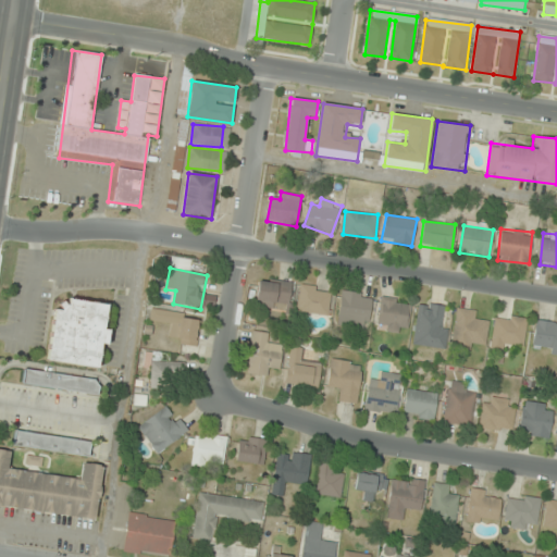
[(289,302),(288,280),(256,282),(258,305),(289,302)]
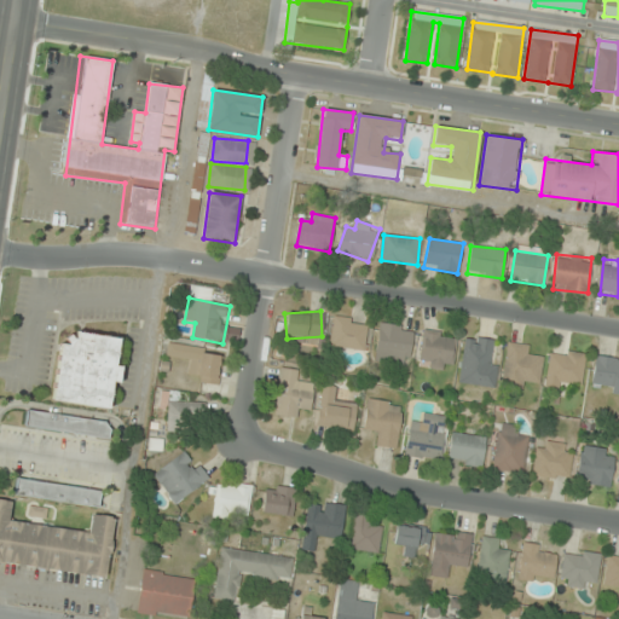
[(331,348),(365,348),(365,319),(331,319),(331,348)]
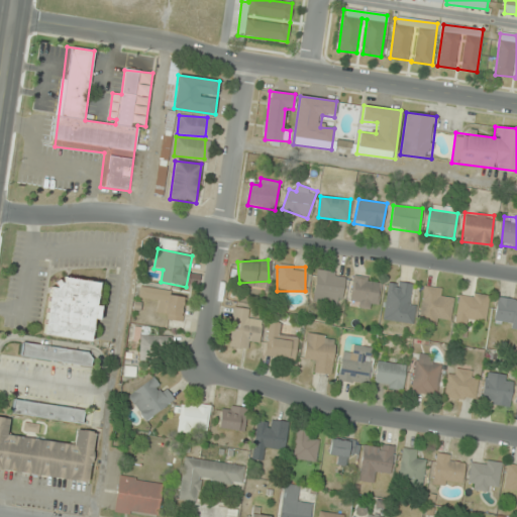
[(313,301),(340,305),(345,274),(317,270),(313,301)]
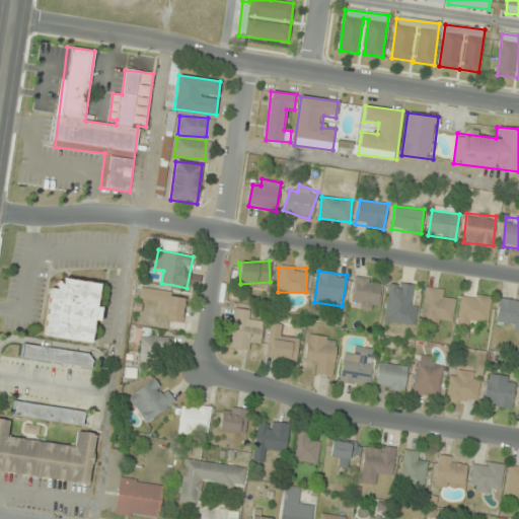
[(381,280),(356,277),(353,307),(378,309),(381,280)]
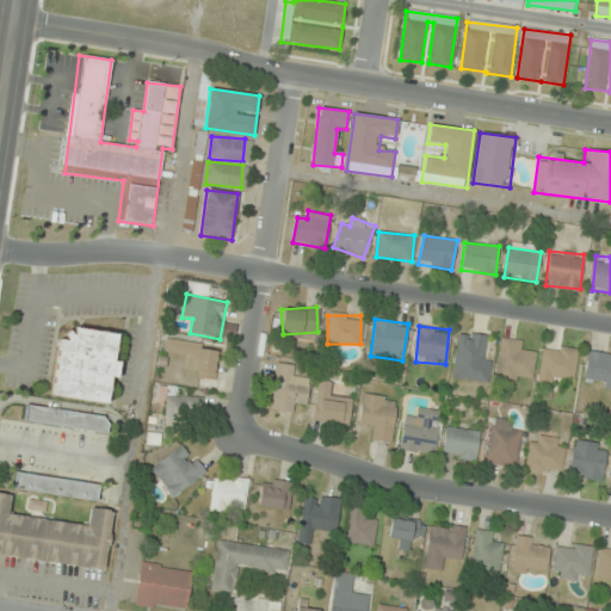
[(51,396),(110,405),(119,333),(75,327),(74,334),(60,333),(51,396)]
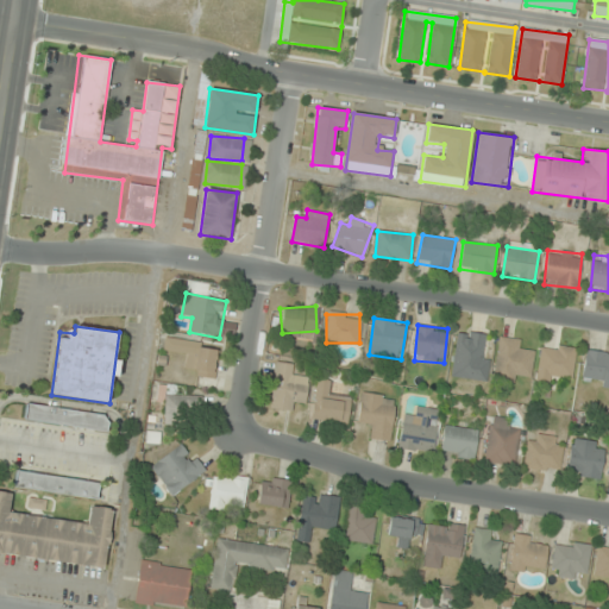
[(481,357),(483,334),(457,331),(451,376),(488,381),(490,358),(481,357)]
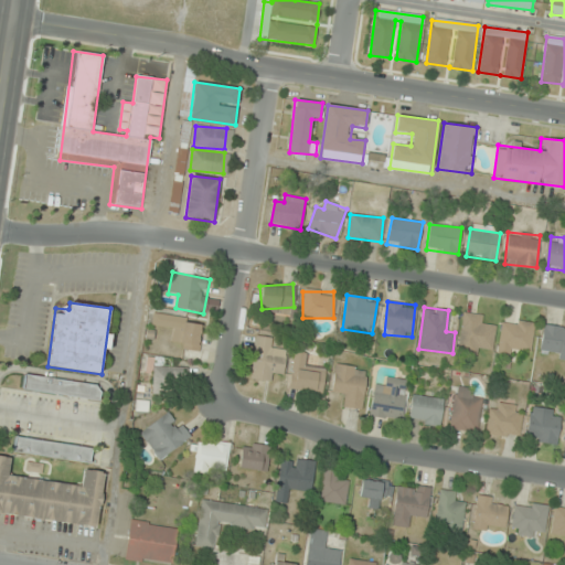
[(458,351),(480,354),(481,347),(491,348),(494,324),(484,323),(486,317),(464,313),(458,351)]
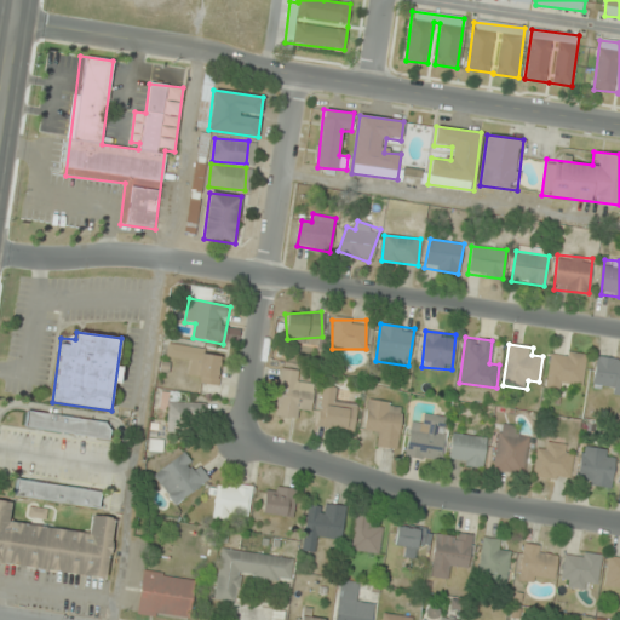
[(223,352),(168,345),(166,357),(190,360),(188,374),(201,375),(200,386),(218,389),(223,352)]
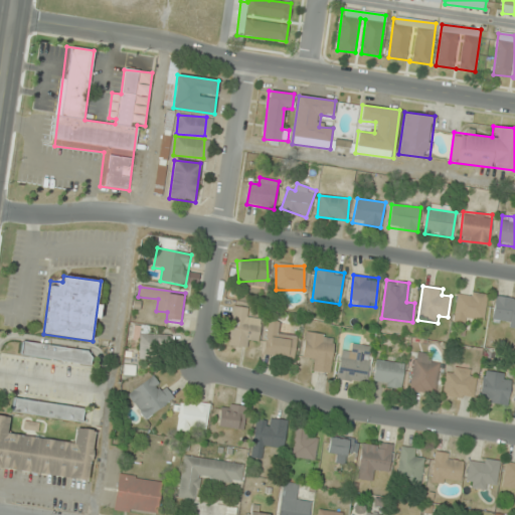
[(487,295),(458,291),(454,321),(483,325),(487,295)]
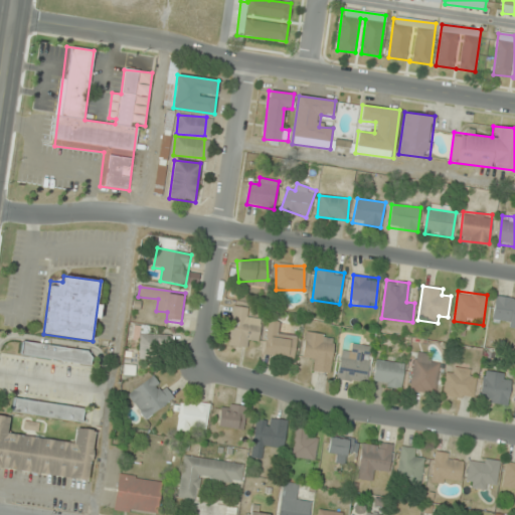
[(514,327),(514,298),(495,296),(492,324),(514,327)]
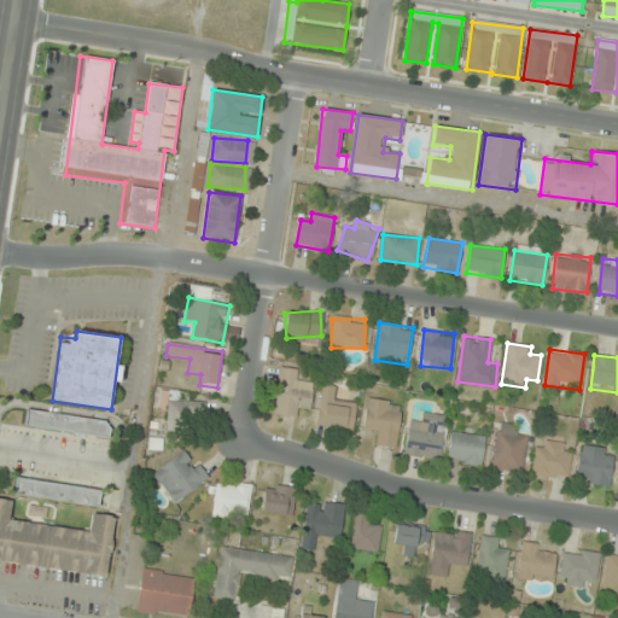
[(297,418),(297,408),(310,409),(313,383),(296,382),(297,369),(279,368),(275,415),(297,418)]
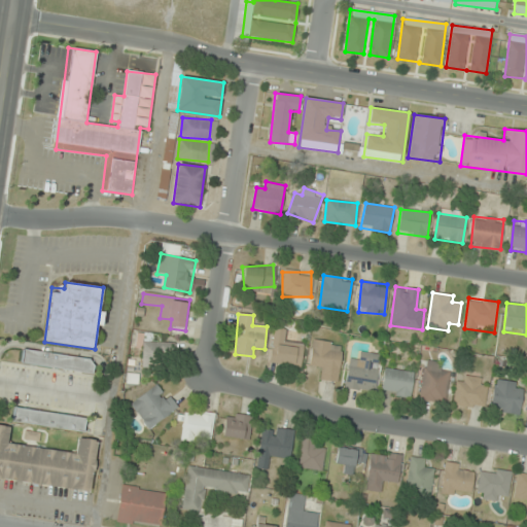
[(285,329),(274,328),(270,361),(301,365),(304,344),(284,342),(285,329)]
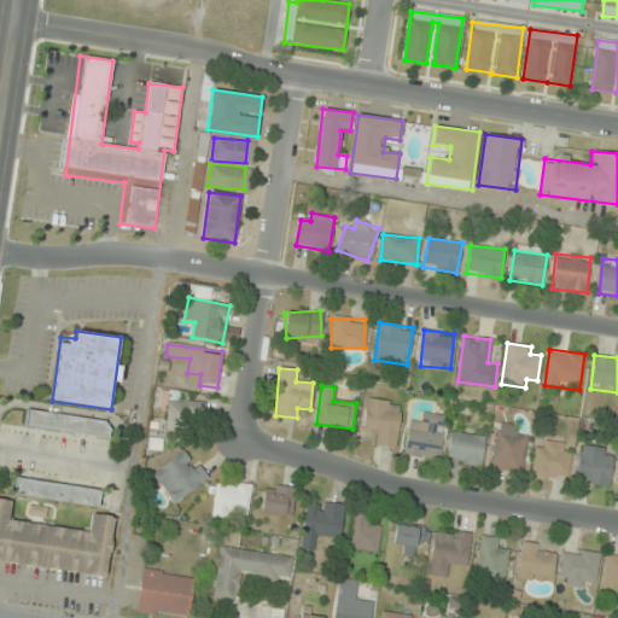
[(168,409),(168,429),(204,429),(204,402),(187,402),(187,391),(161,391),(161,409),(168,409)]
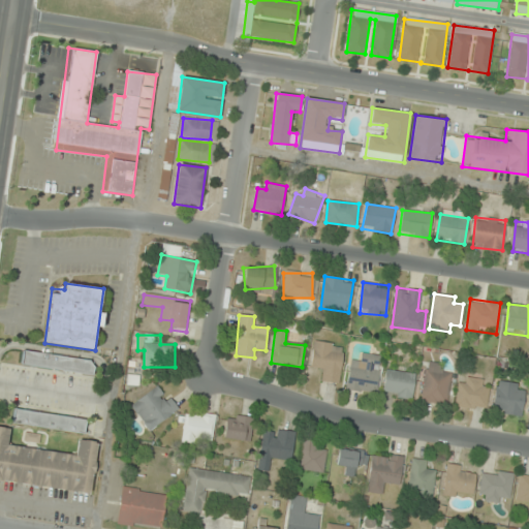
[(311,368),(320,369),(319,380),(339,382),(343,345),(314,341),(311,368)]
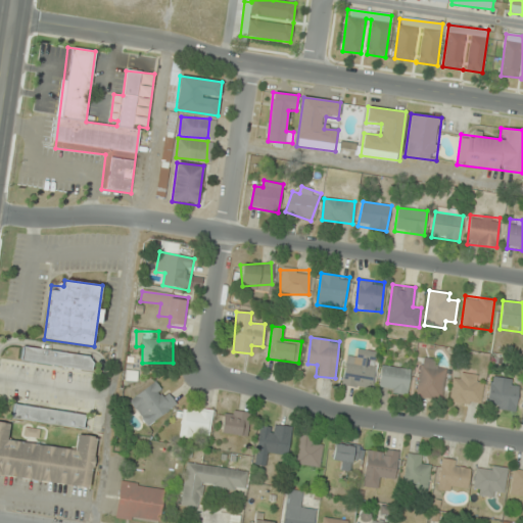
[(20,362),(92,370),(94,355),(21,346),(20,362)]
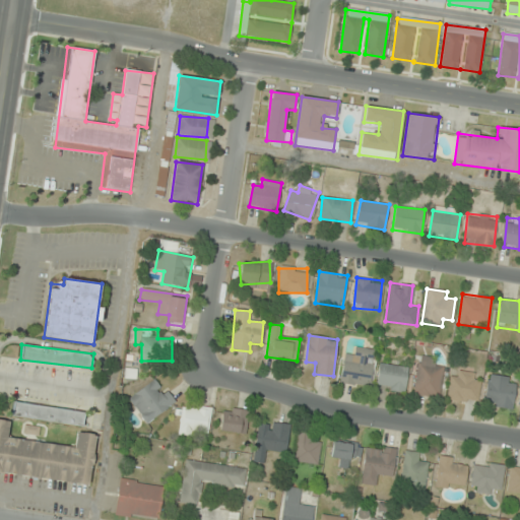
[(371,385),(374,349),(355,347),(354,355),(343,355),(341,383),(371,385)]
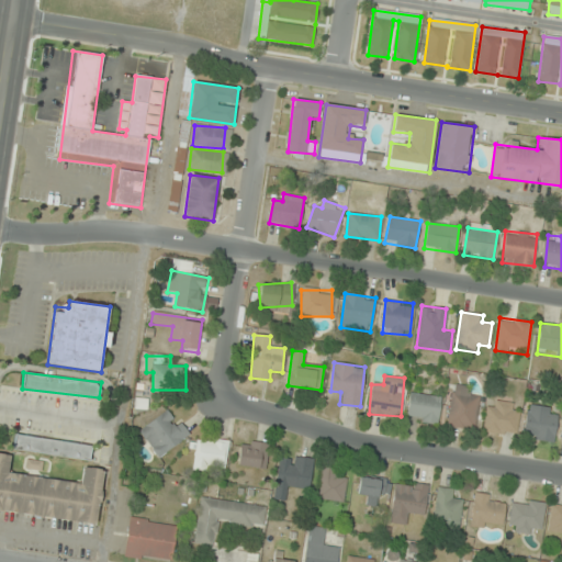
[(479,397),(469,396),(470,386),(452,384),(447,426),(475,430),(479,397)]
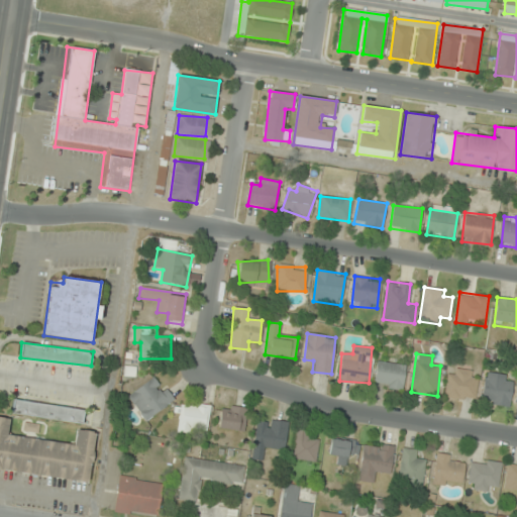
[(374,385),(402,390),(406,366),(379,360),(374,385)]
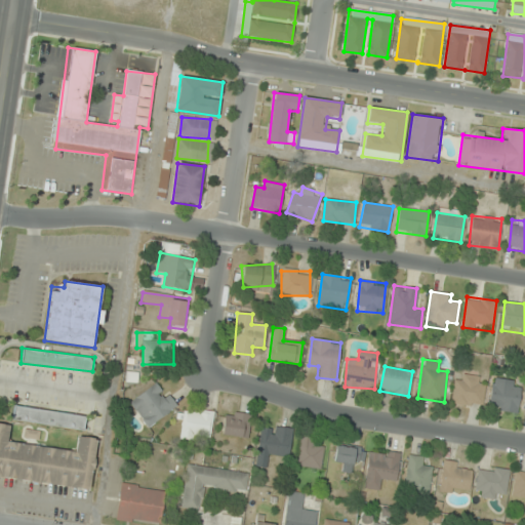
[(483,407),(487,378),(455,373),(451,403),(483,407)]
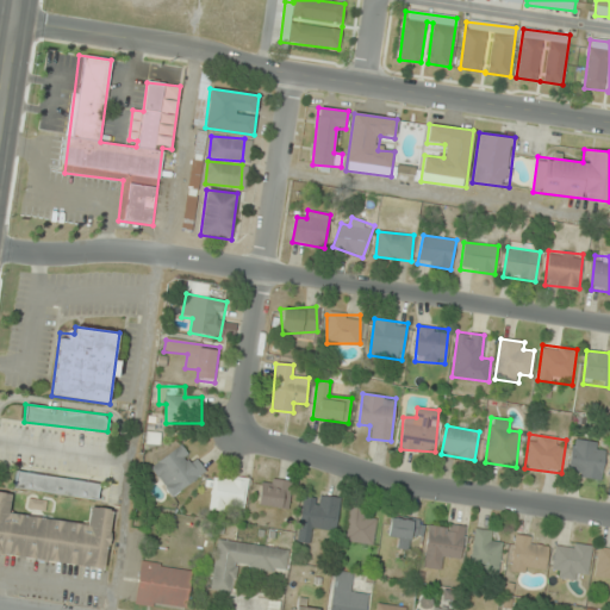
[(150,468),(173,497),(205,471),(182,442),(150,468)]
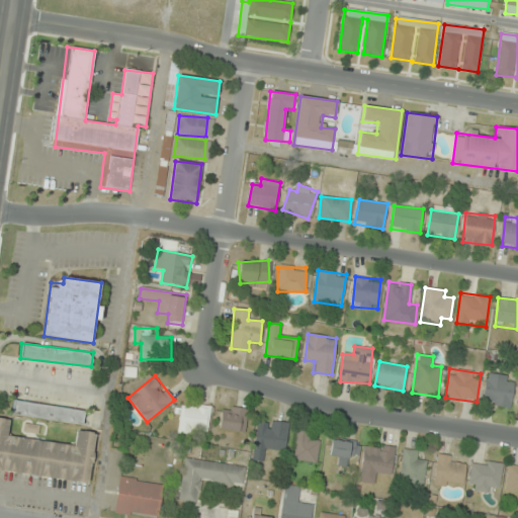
[(485,404),(513,404),(513,376),(485,376),(485,404)]
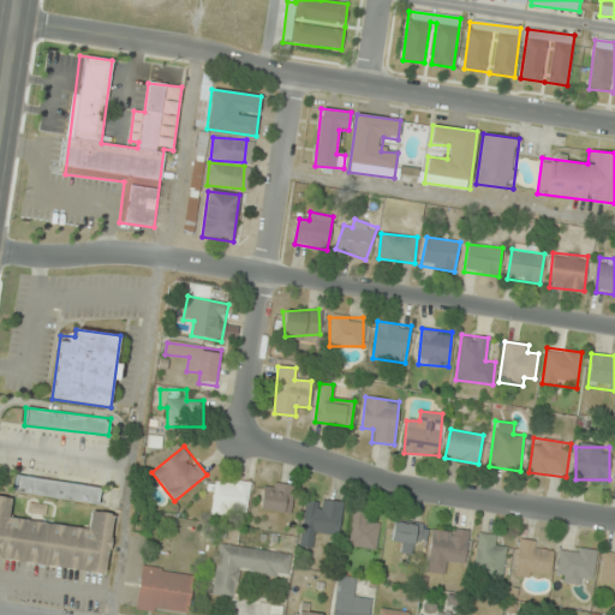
[(16,476),(15,493),(99,503),(101,485),(16,476)]
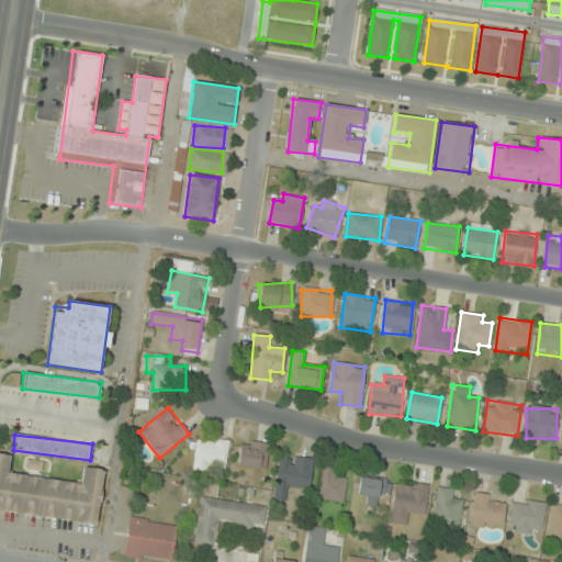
[(227,469),(226,438),(193,439),(194,470),(227,469)]
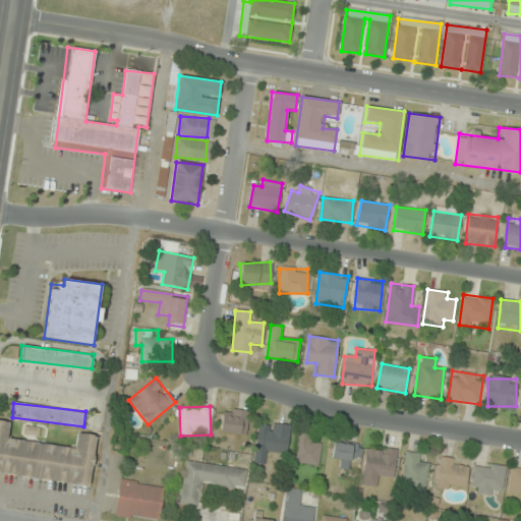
[(246,433),(249,411),(223,408),(221,431),(246,433)]
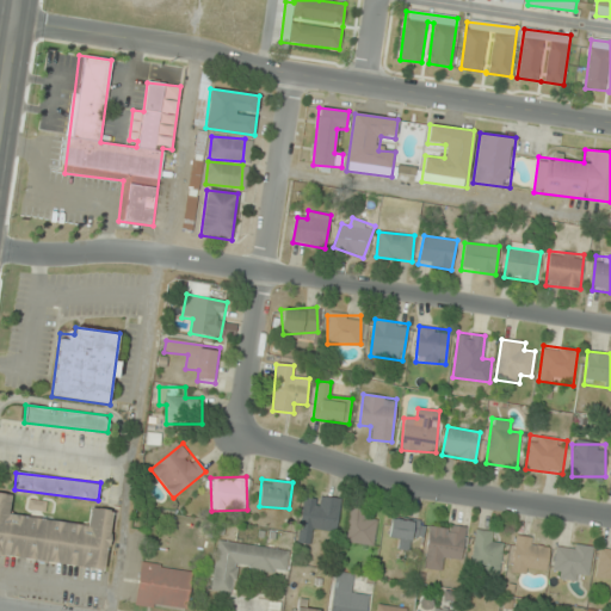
[(0,555),(105,569),(113,510),(91,507),(88,525),(10,514),(12,494),(0,493),(0,555)]
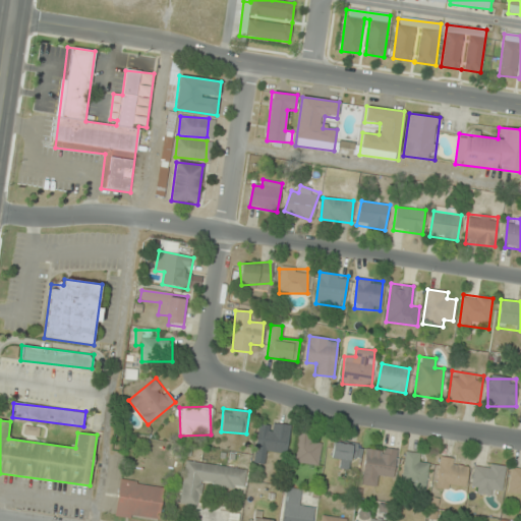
[(253,462),(265,464),(266,454),(287,457),(291,425),(258,420),(253,462)]
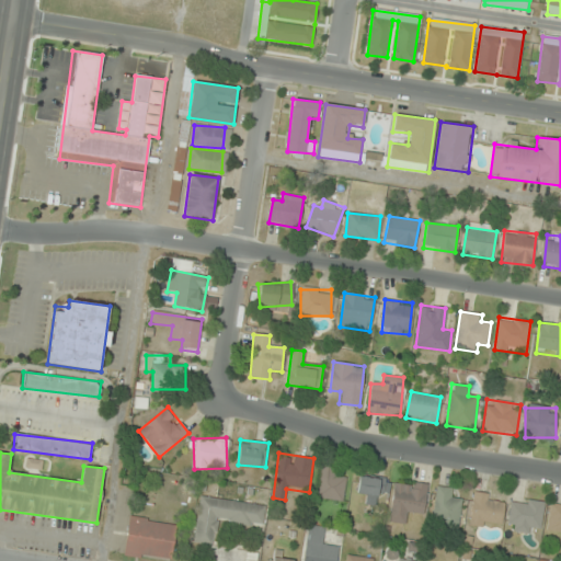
[(317,496),(342,501),(346,470),(321,467),(317,496)]
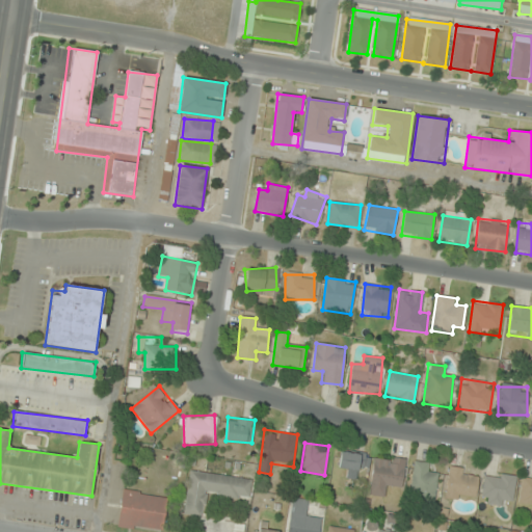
[(369,467),(370,454),(341,450),(338,473),(357,475),(358,466),(369,467)]
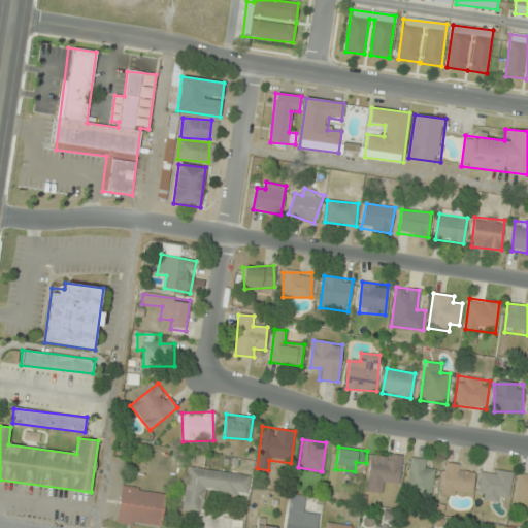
[(402,455),(371,452),(367,491),(386,493),(387,483),(399,484),(402,455)]
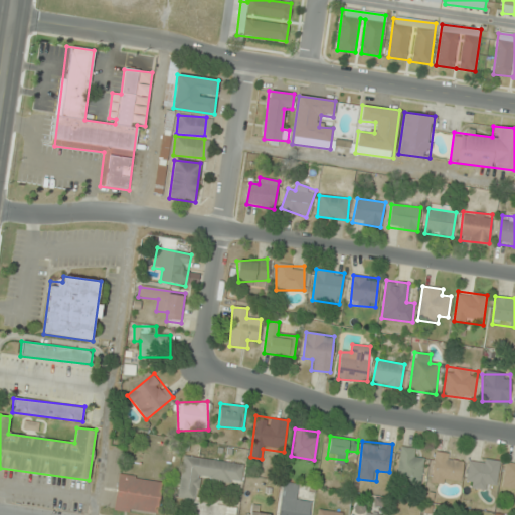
[(396,481),(420,485),(424,460),(414,458),(416,449),(402,447),(396,481)]
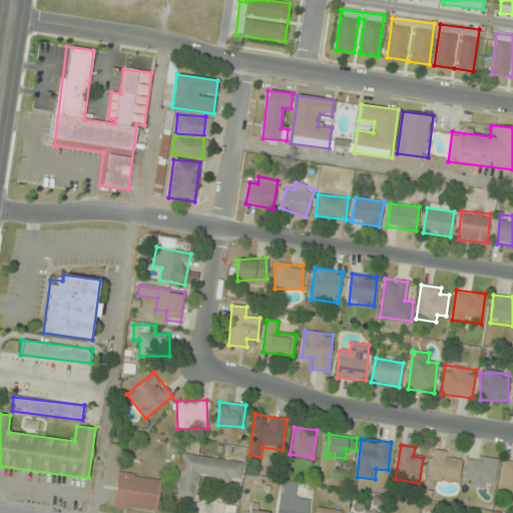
[(430,480),(459,483),(461,454),(433,451),(430,480)]
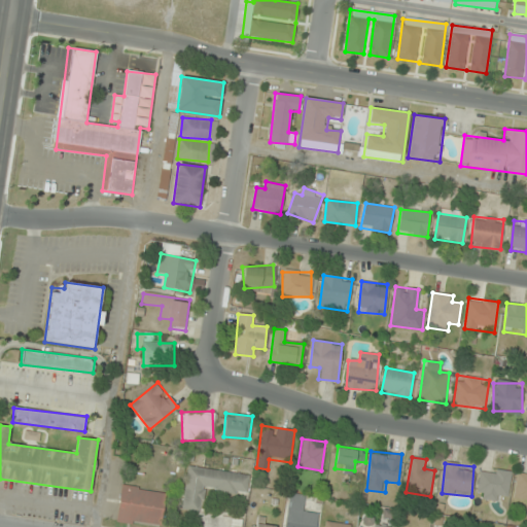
[(182,511),(202,513),(204,490),(247,495),(249,473),(187,466),(182,511)]
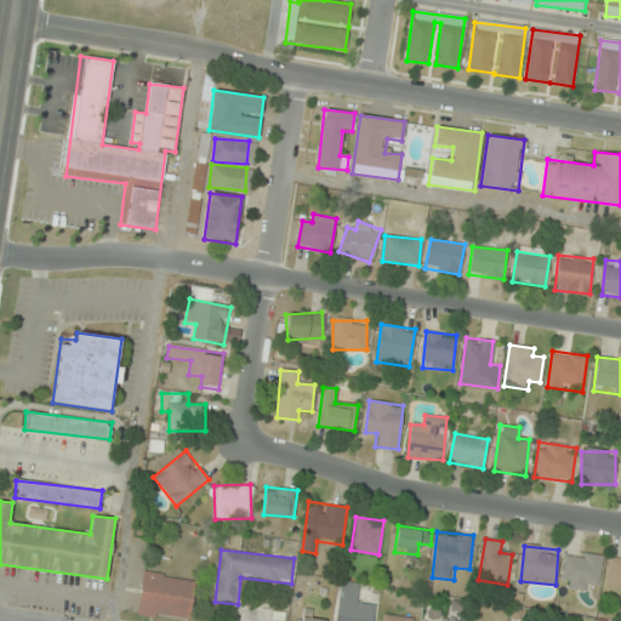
[(563,586),(598,590),(602,554),(565,552),(563,586)]
